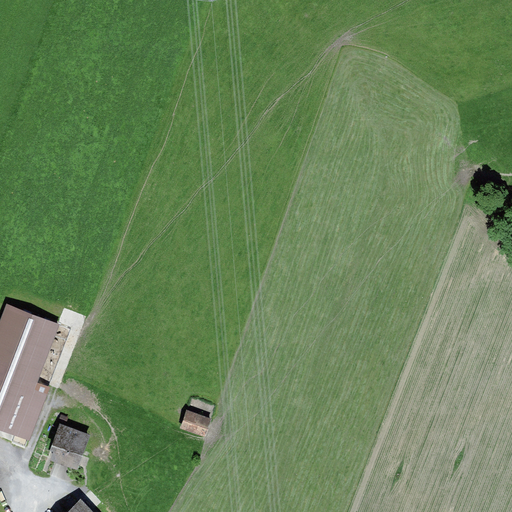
[(7,303),(0,321),(0,429),(30,441),(51,387),(39,382),(61,324),(7,303)]
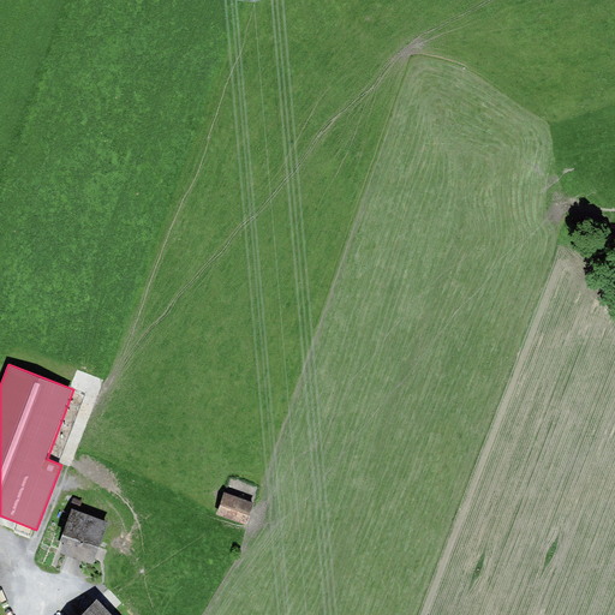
[(255,502),(225,491),(218,514),(246,524),(255,502)]
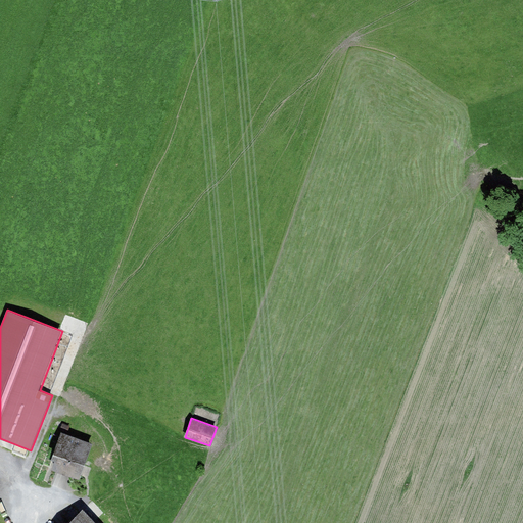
[(69,426),(62,423),(60,430),(67,433),(69,426)]
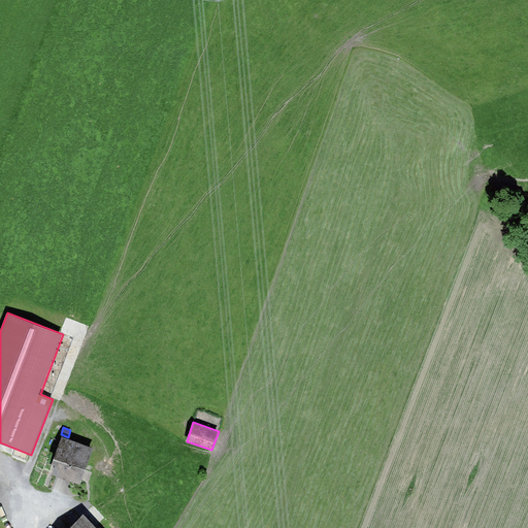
[(93,450),(61,437),(52,463),(56,465),(52,474),(78,485),(93,450)]
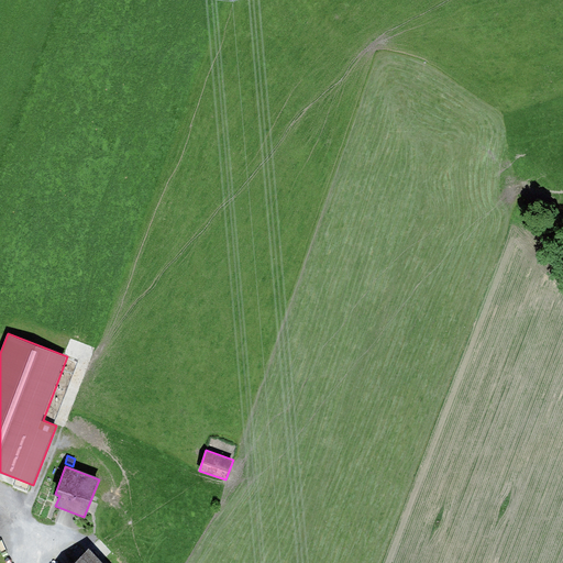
[(102,562),(89,549),(73,562),(102,562)]
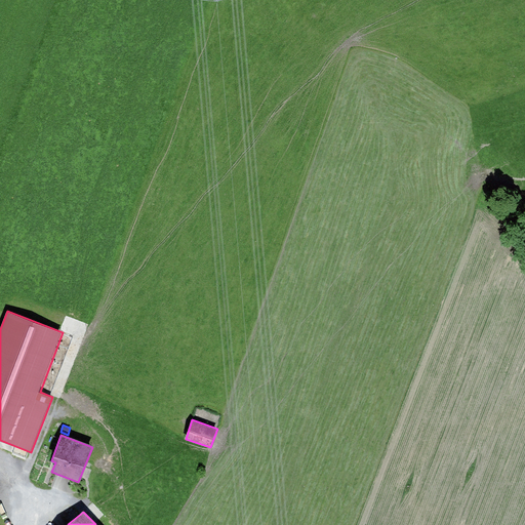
All buildings are outlined.
